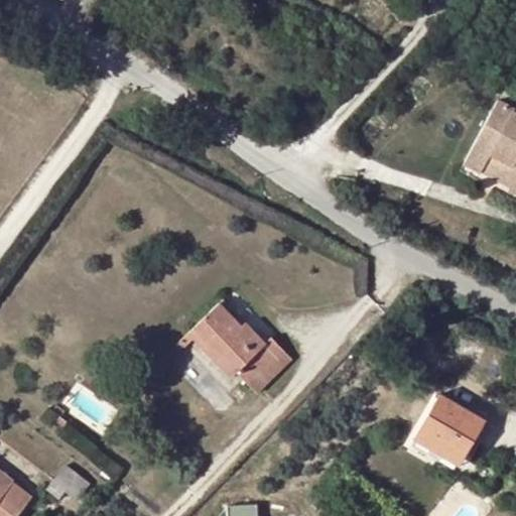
[(515,113),(512,112),(514,110),(497,100),(464,162),(481,172),(481,170),(487,160),(509,173),(513,166),(515,167),(515,113)]
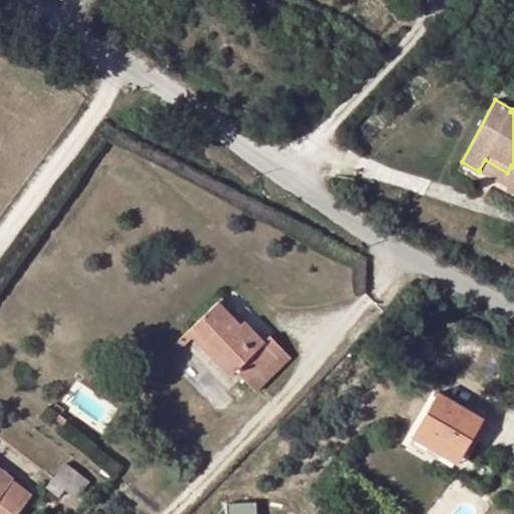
[(513,188),(513,167),(511,166),(507,173),(485,160),(479,170),(513,188)]
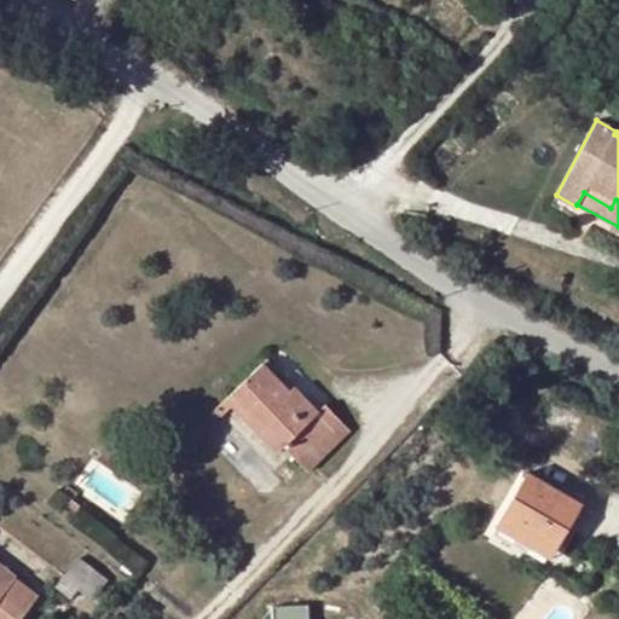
[(265,364),(293,393),(296,389),(268,360),(265,364)]
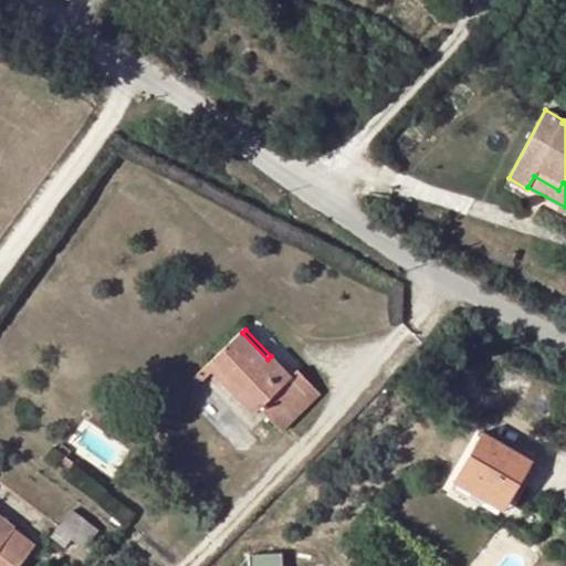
[(212,373),(222,384),(229,377),(260,408),(272,422),(312,386),(299,371),(293,378),(271,356),(268,359),(242,333),(206,367),(212,373)]
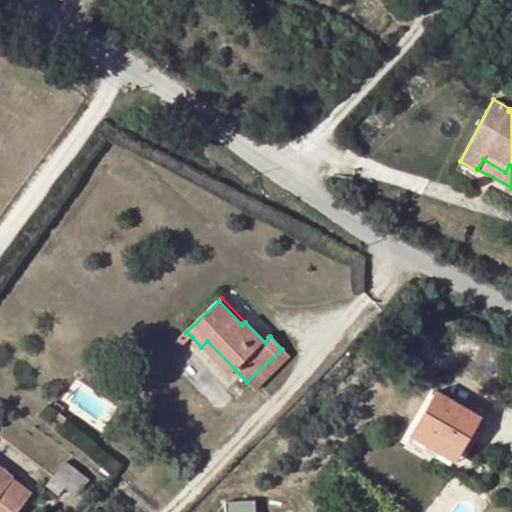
[(181,348),(192,337),(186,332),(176,342),(181,348)]
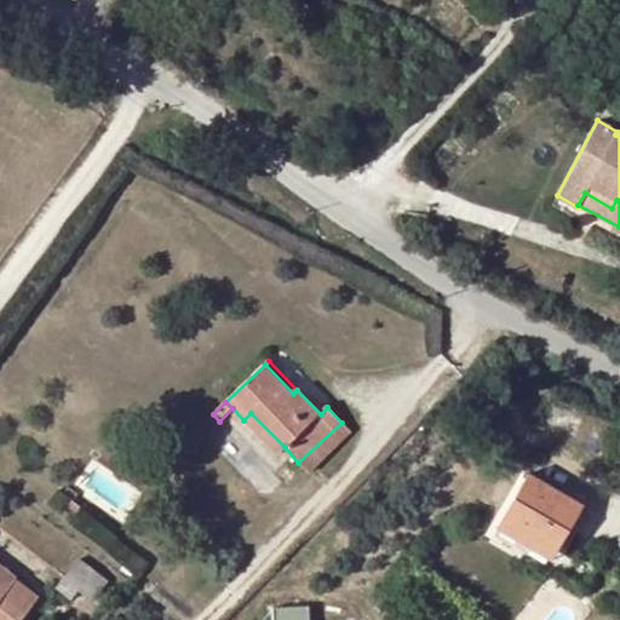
[(285,447),(251,413),(244,420),(276,455),(285,447)]
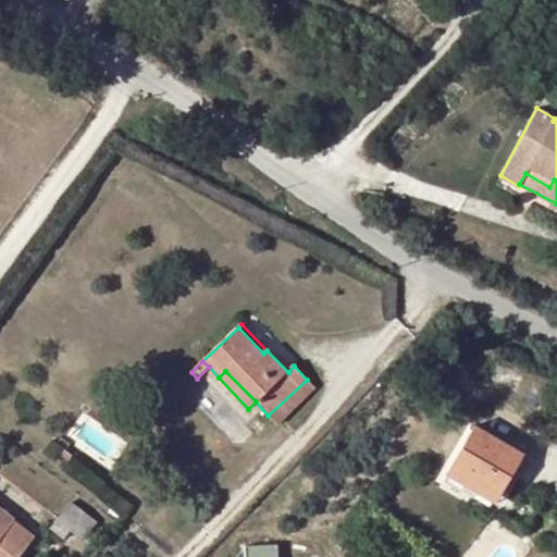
[(317,388),(307,380),(268,416),(277,425),(317,388)]
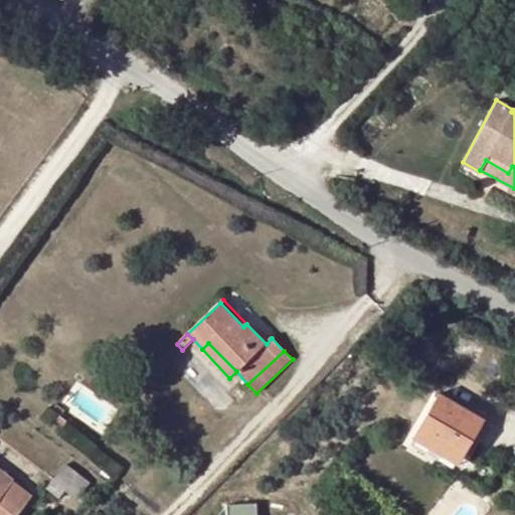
[(439,395),(414,438),(434,449),(438,442),(463,457),(484,421),(439,395)]
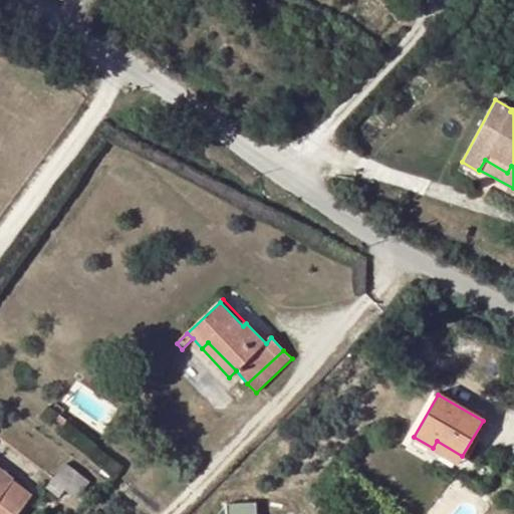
[(458,462),(462,456),(437,441),(433,448),(414,437),(410,445),(436,459),(440,452),(458,462)]
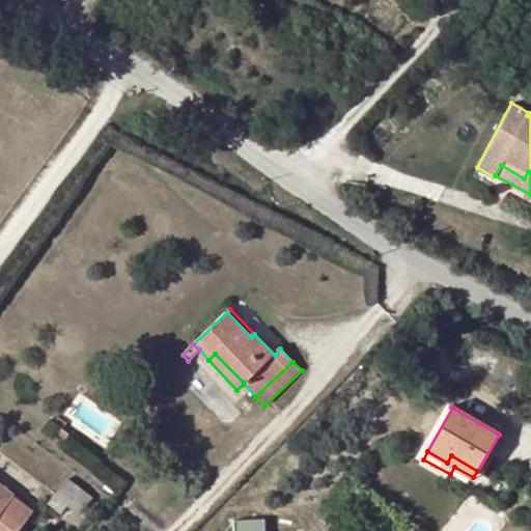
[(91,497),(67,478),(49,504),(62,514),(67,507),(78,515),(91,497)]
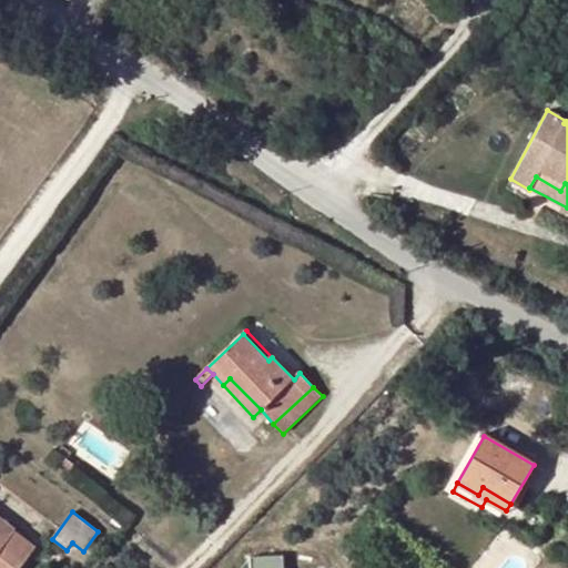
[(0,567),(19,567),(37,546),(0,519),(0,567)]
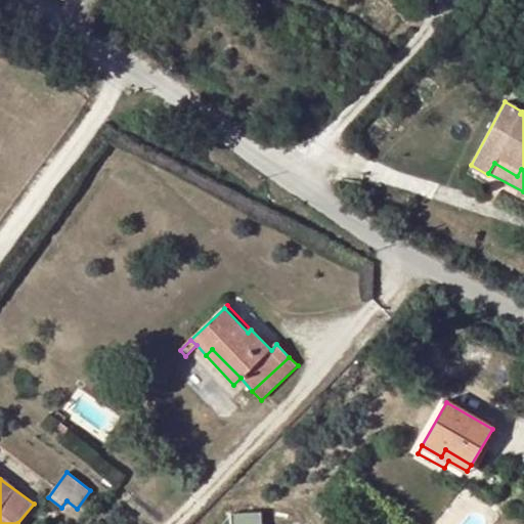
[(357,507),(346,498),(338,510),(349,518),(357,507)]
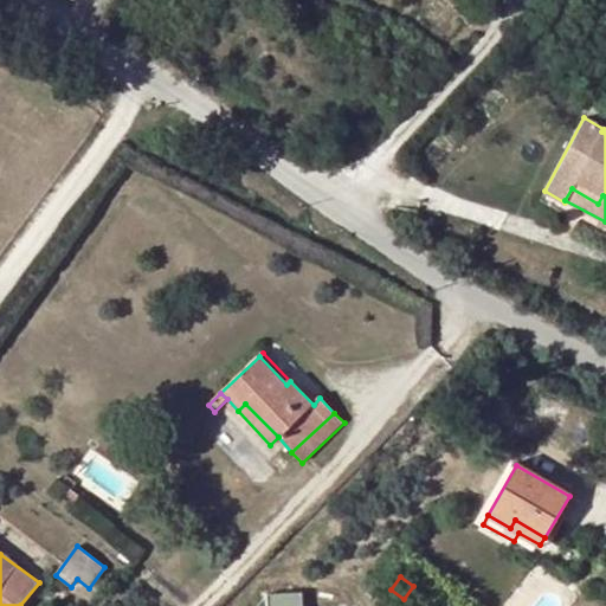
[(303,605),(304,595),(268,595),(266,605),(303,605)]
